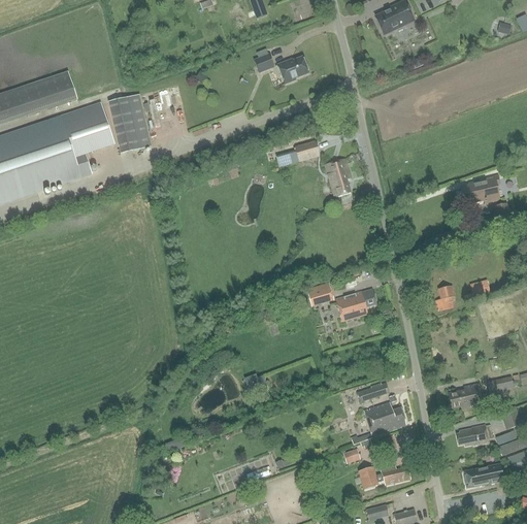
[(250,0),(256,15),(266,11),(262,0),(250,0)]
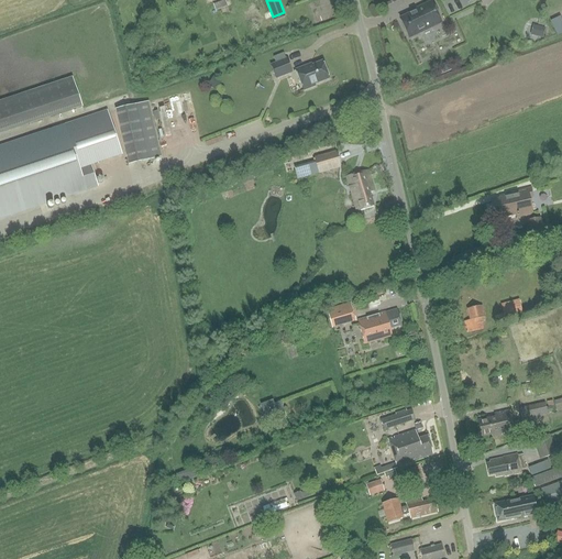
[(310,0),(315,17),(328,13),(324,0),(310,0)]
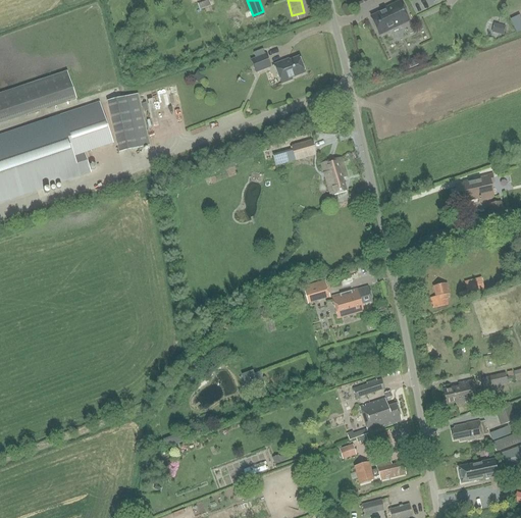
[(378,31),(408,16),(401,0),(396,0),(383,6),(384,7),(370,14),(378,31)]
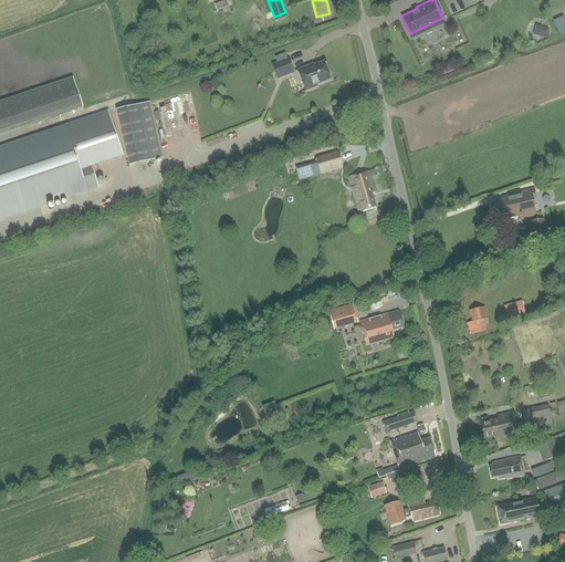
[(547,24),(535,21),(533,31),(545,34),(547,24)]
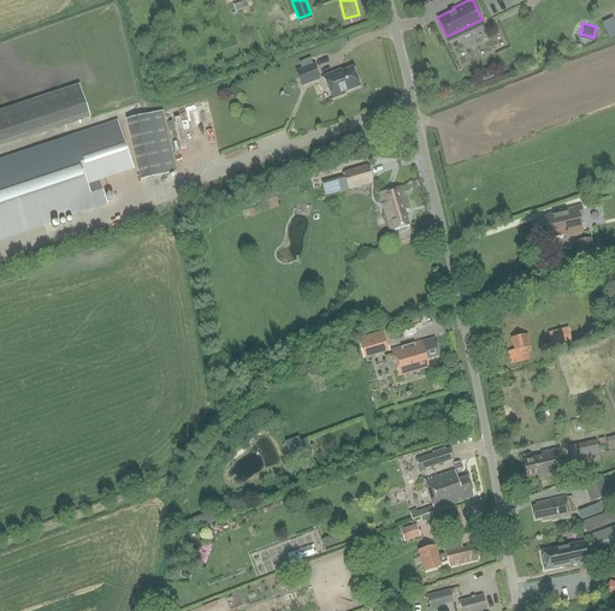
[(482,76),(496,70),(491,60),(477,66),(482,76)]
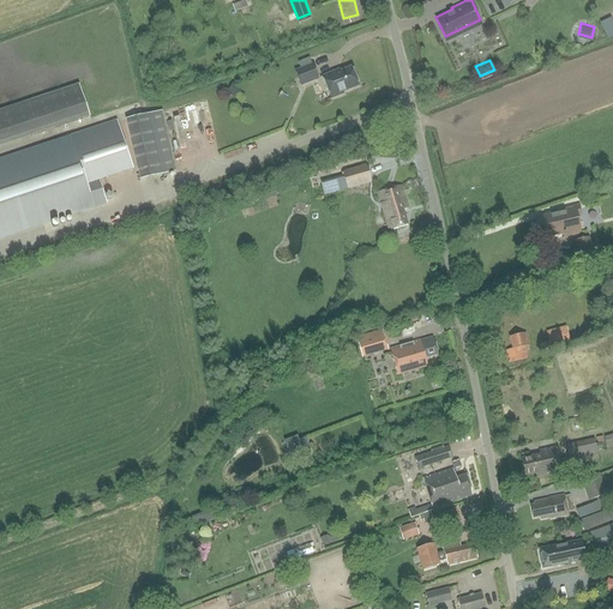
[(311,61),(294,67),(300,82),(317,76),(311,61)]
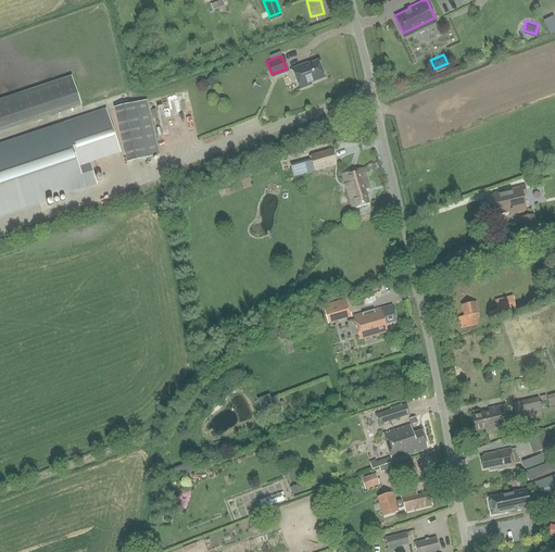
[(310,80),(324,75),(317,58),(303,63),(302,62),(291,66),(299,86),(311,82),(310,80)]
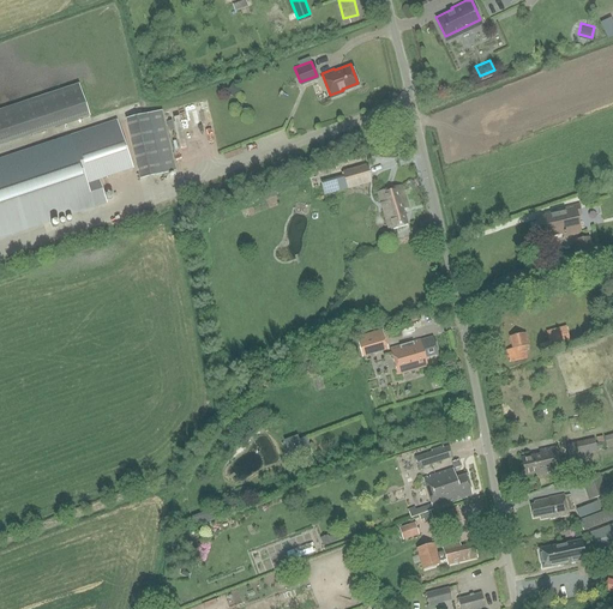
[(232,78),(226,89),(234,95),(241,84),(232,78)]
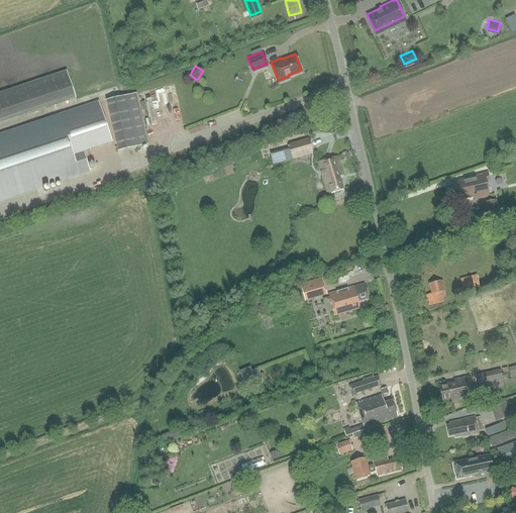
[(65,67),(0,88),(0,119),(75,95),(65,67)]
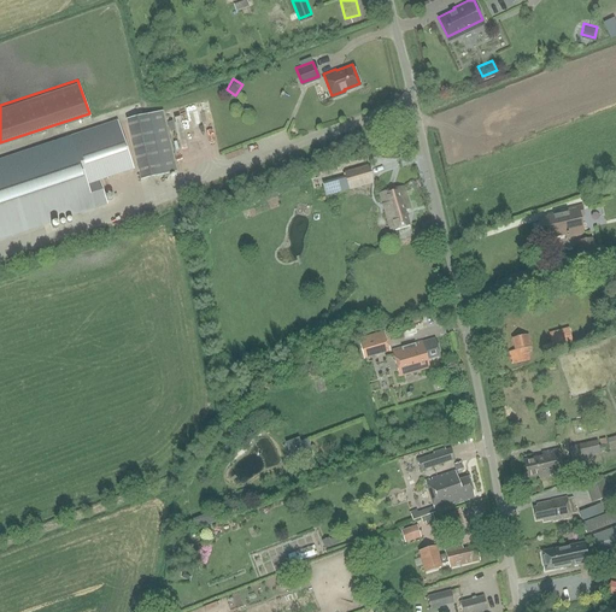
[(125,116),(140,176),(176,169),(162,107),(125,116)]
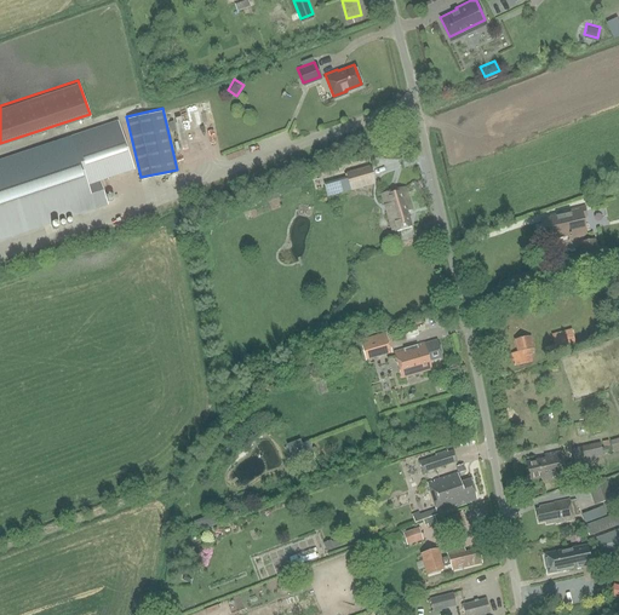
[(0,235),(1,234),(30,224),(38,223),(93,203),(104,200),(97,177),(132,166),(126,148),(119,125),(116,119),(70,134),(38,145),(0,157),(0,235)]
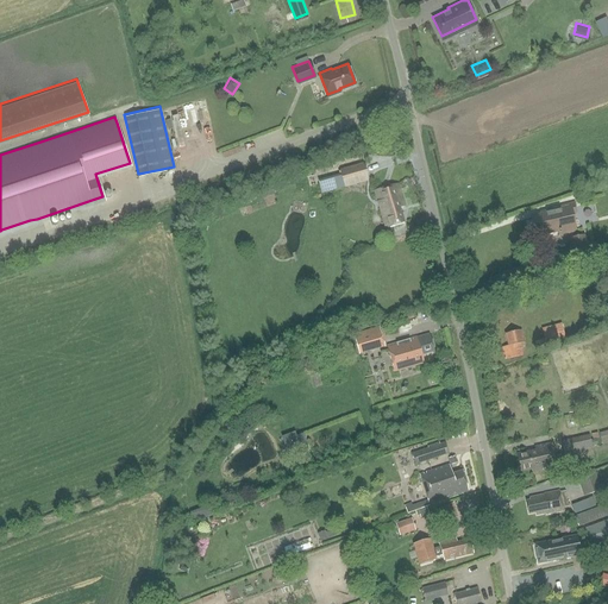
[(367,175),(362,161),(339,168),(344,181),(367,175)]
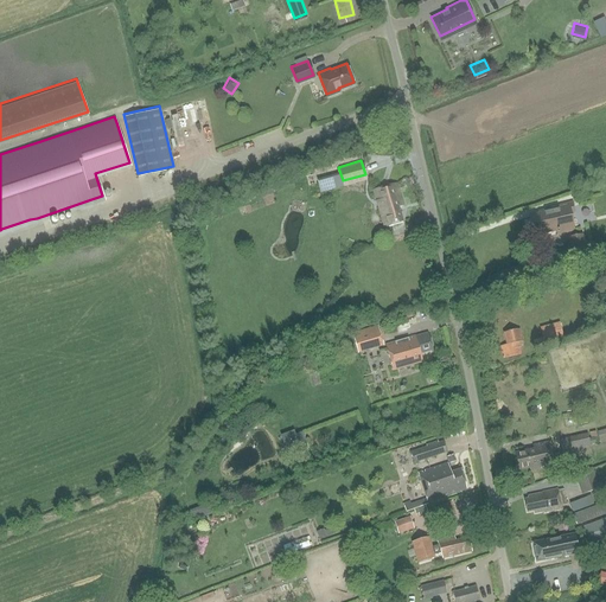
[(403,203),(396,180),(374,186),(384,224),(402,219),(397,204),(403,203)]
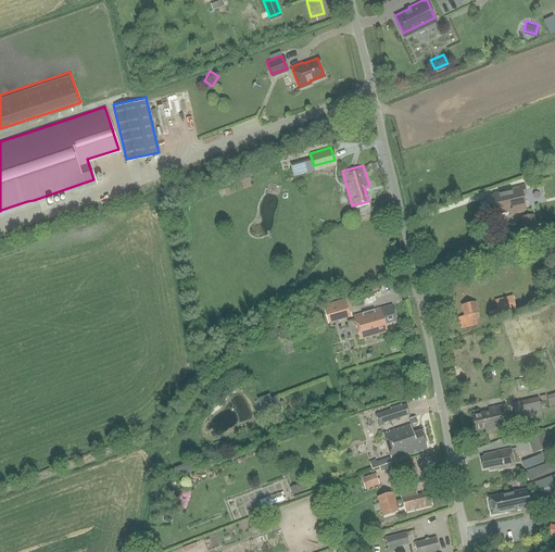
[(269,167),(266,177),(279,180),(282,171),(269,167)]
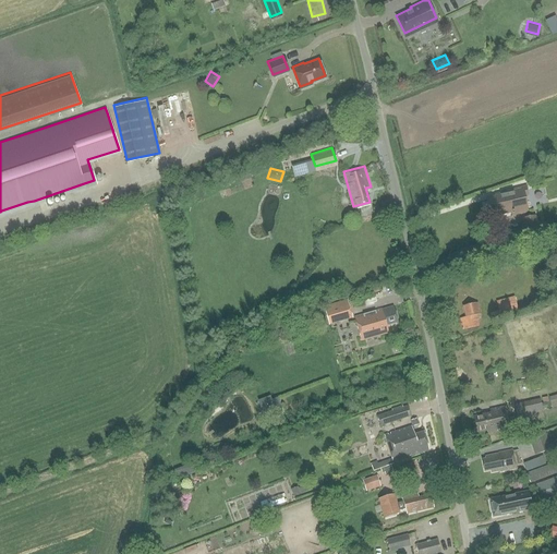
[(528,171),(531,180),(542,177),(539,168),(528,171)]
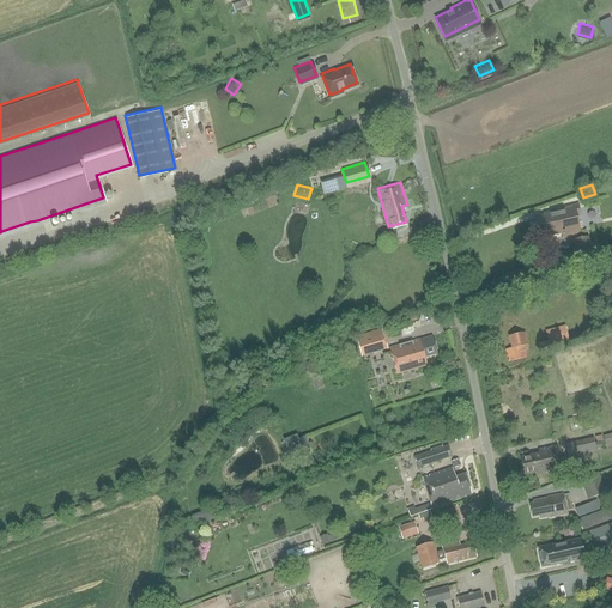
[(579,230),(574,211),(580,210),(577,200),(556,206),(556,207),(543,211),(544,212),(535,214),(540,235),(562,229),(563,233),(579,230)]
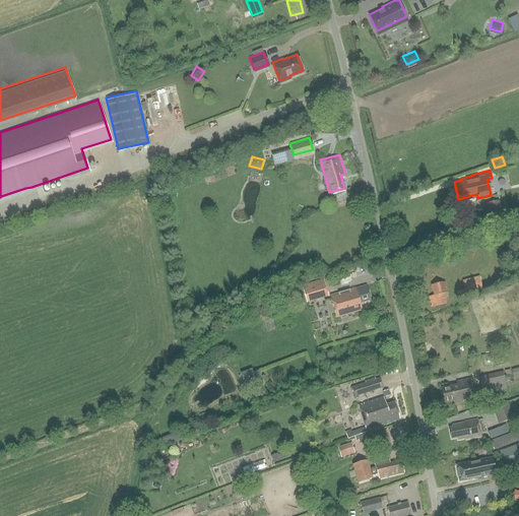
[(485,200),(489,215),(502,212),(501,208),(507,207),(505,202),(500,203),(499,198),(485,200)]
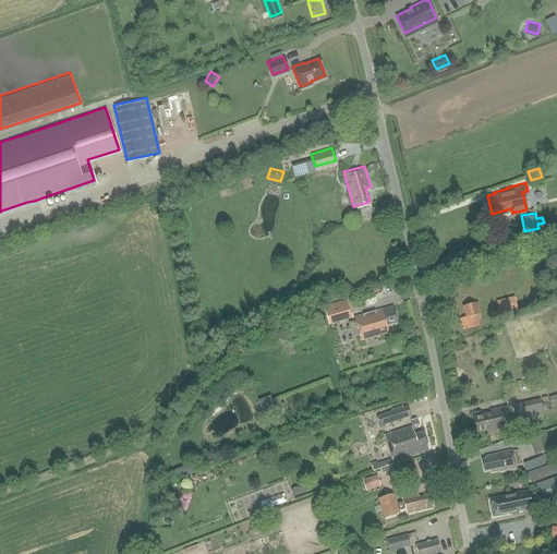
[(491,315),(517,308),(512,292),(495,298),(498,308),(488,310),(491,315)]
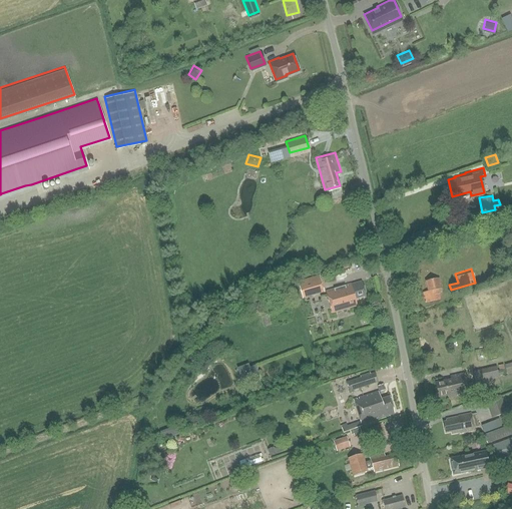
[(299,280),(304,296),(324,291),(320,273),(299,280)]
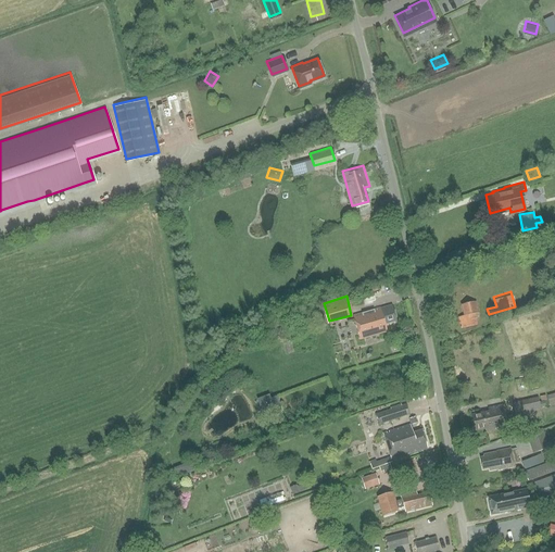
[(476,312),(479,312),(476,298),(461,302),(463,312),(457,313),(459,324),(476,321),(475,315),(477,314),(476,312)]
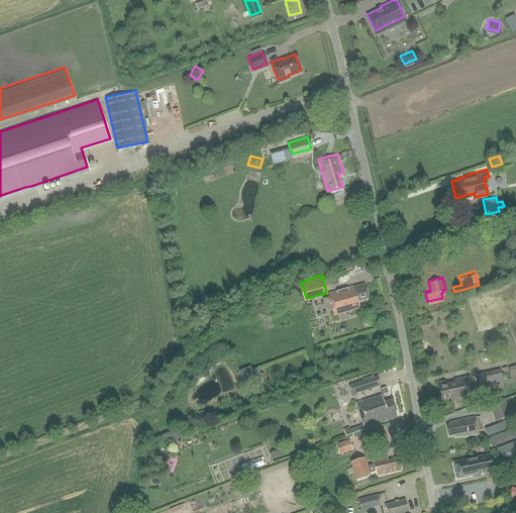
[(369,295),(365,280),(353,283),(328,290),(334,312),(359,305),(357,298),(369,295)]
